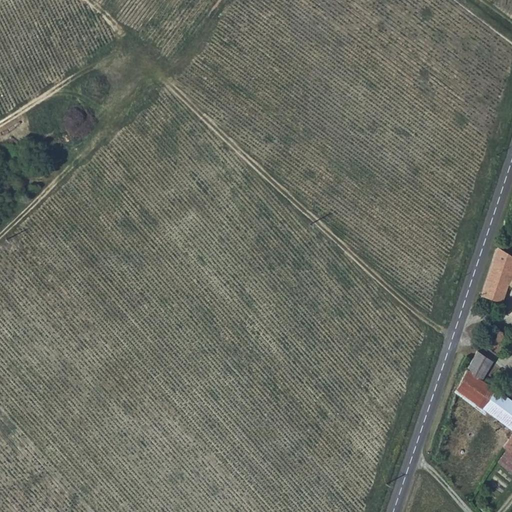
[(509,283),(511,284),(511,254),(498,246),(481,293),(503,300),(509,283)]
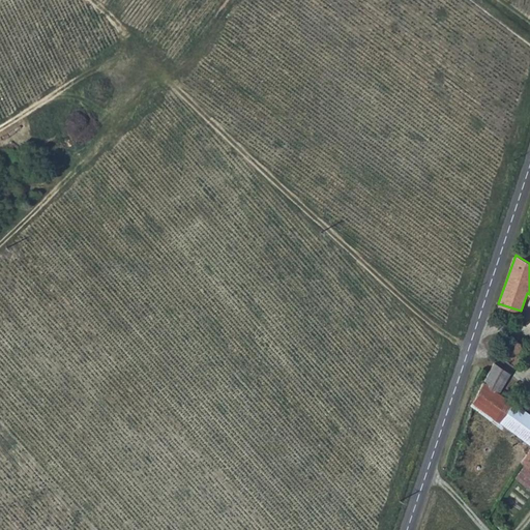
[(499,422),(511,403),(498,392),(509,372),(493,362),(482,380),(479,379),(471,396),(469,405),(475,409),(477,406),(499,422)]
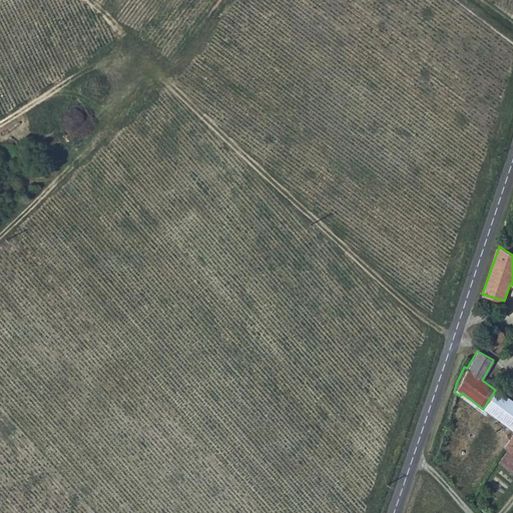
[(512,404),(495,390),(483,409),(504,426),(512,432),(512,430),(512,404)]
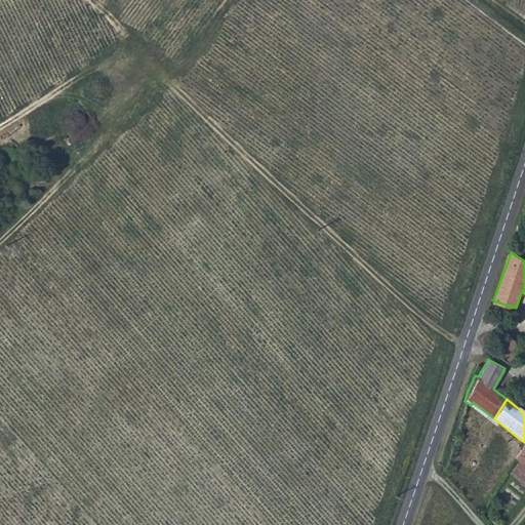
[(524,440),(524,442),(516,436),(512,440),(520,446),(521,445),(524,448),(524,440)]
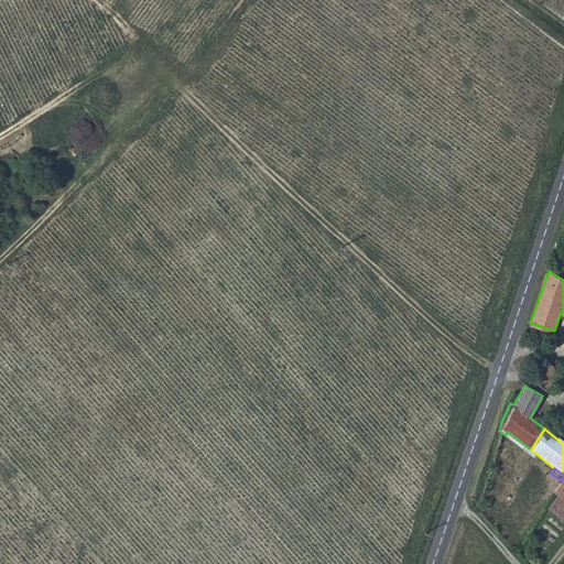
[(563,501),(563,481),(560,478),(559,479),(550,492),(563,501)]
